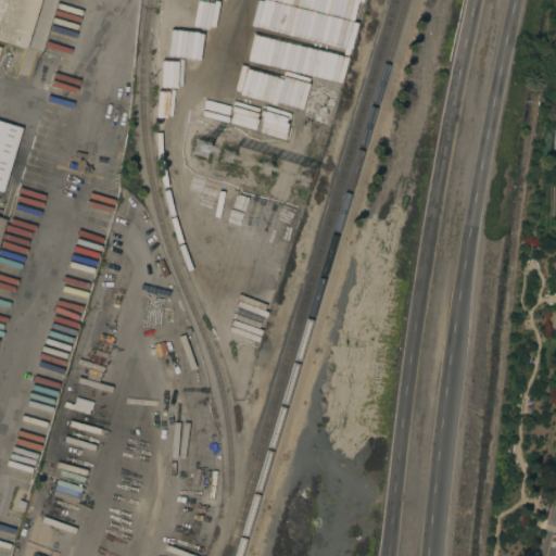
[(0,39),(0,0),(40,0),(26,48),(0,39)]
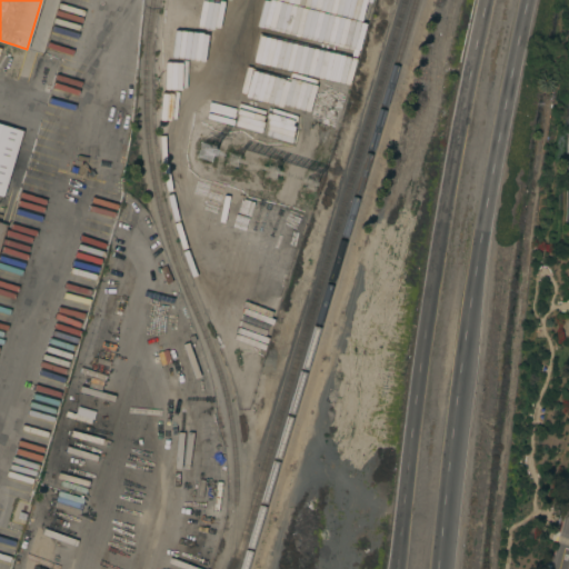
[(127,121),(105,118),(108,102),(129,106),(127,121)]
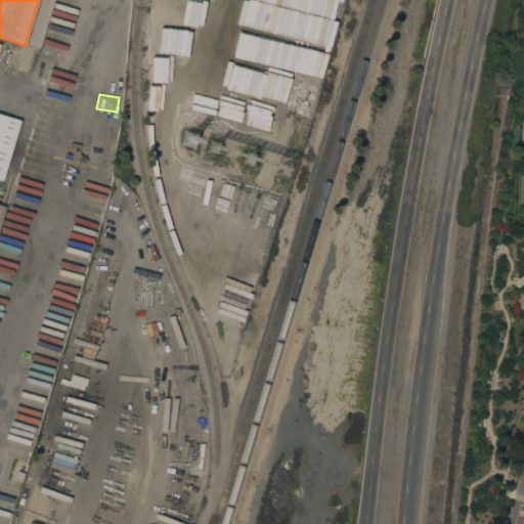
[(0,114),(19,120),(7,164),(11,165),(4,188),(0,187),(2,181),(0,180),(0,114)]
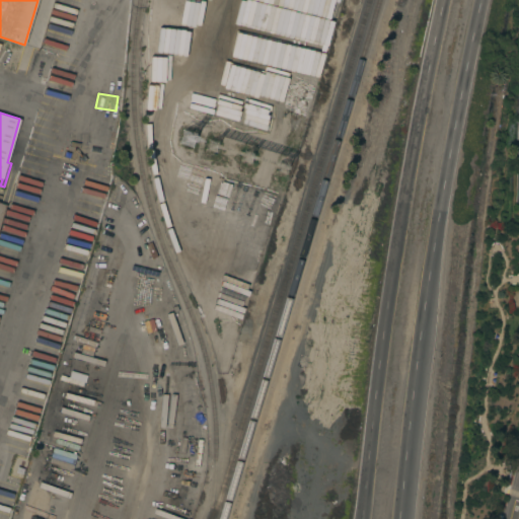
[(115,119),(92,118),(91,142),(114,143),(115,119)]
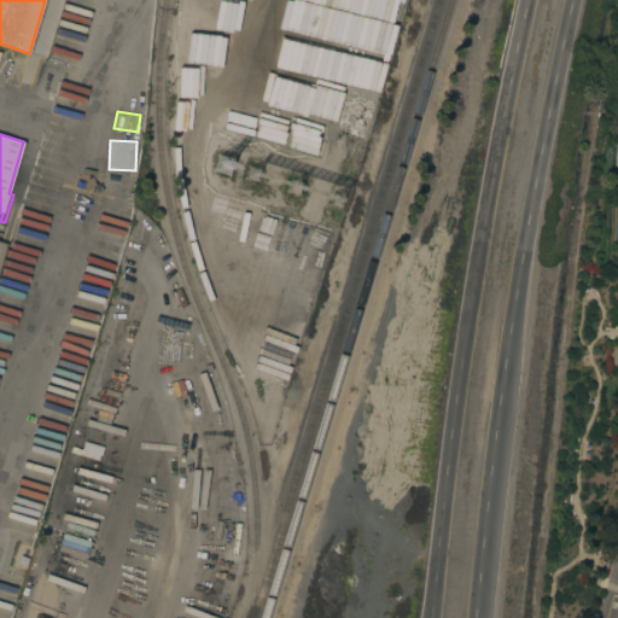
[(35,198),(58,204),(50,233),(45,232),(44,235),(38,233),(39,229),(28,227),(35,198)]
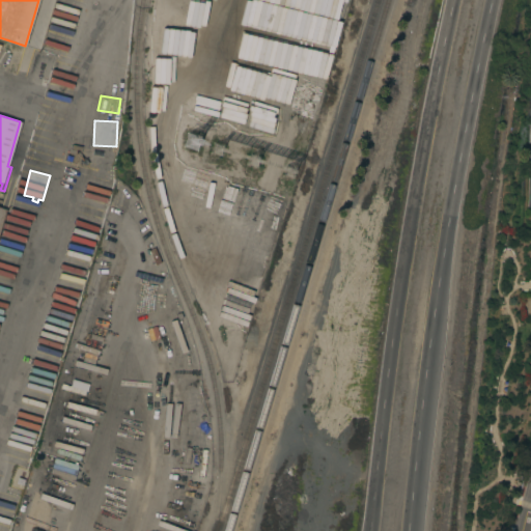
[(25,244),(10,239),(18,214),(52,224),(50,228),(54,230),(53,235),(37,231),(37,232),(29,229),(25,244)]
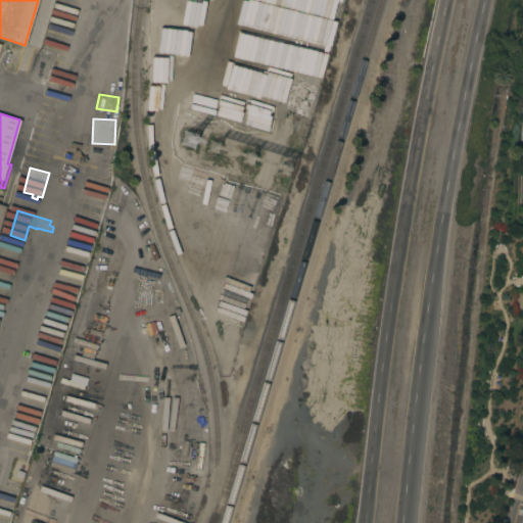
[(22,472),(21,479),(13,476),(15,470),(22,472)]
